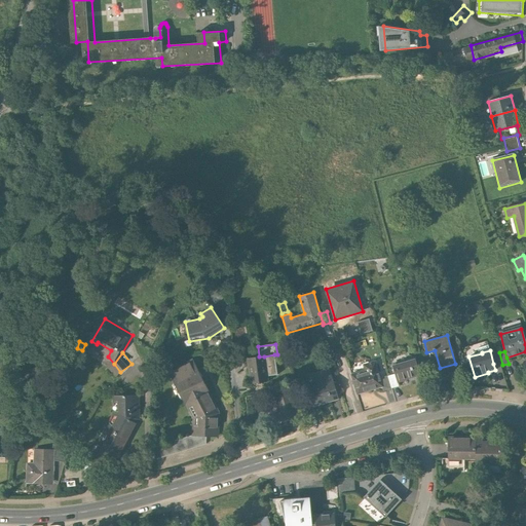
[(274,354),(264,357),(266,376),(277,374),(274,354)]
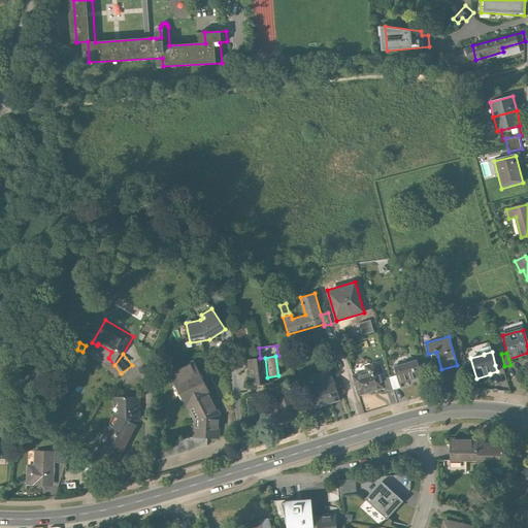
[(249,360),(253,385),(268,383),(267,377),(265,358),(260,358),(249,360)]
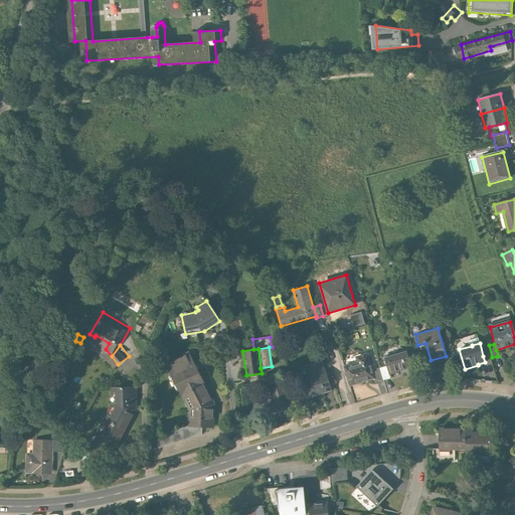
[(166,364),(182,394),(203,383),(188,352),(166,364)]
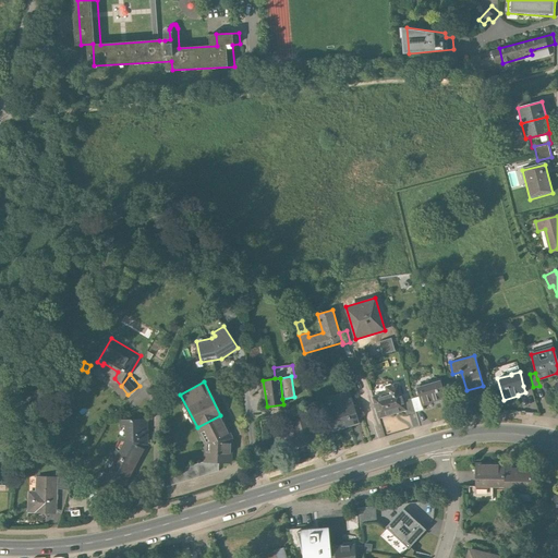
[(440,381),(416,388),(419,397),(421,404),(445,398),(440,381)]
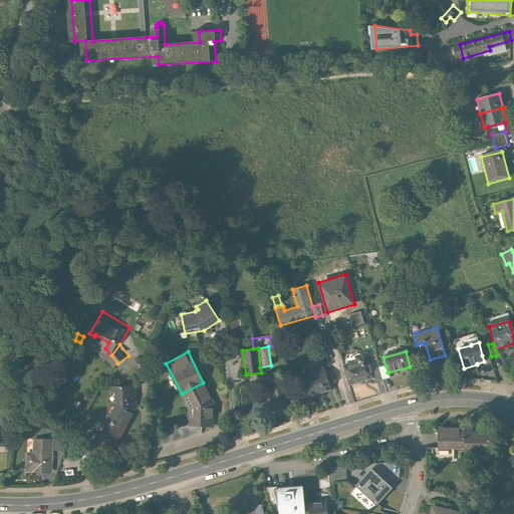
[(366,352),(355,355),(356,362),(343,366),(347,378),(351,377),(353,383),(373,378),(371,369),(366,352)]
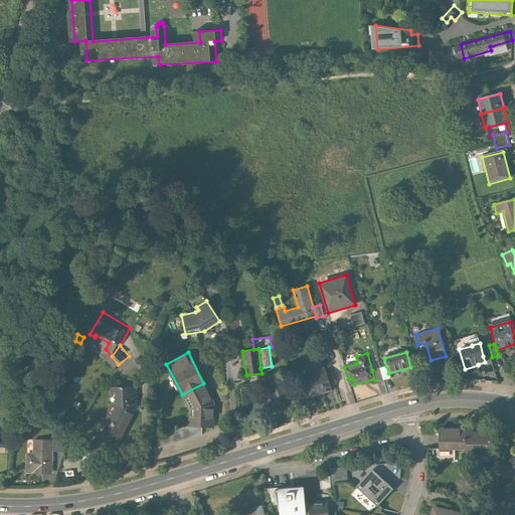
[(489,355),(483,356),(485,362),(486,366),(492,364),(489,355)]
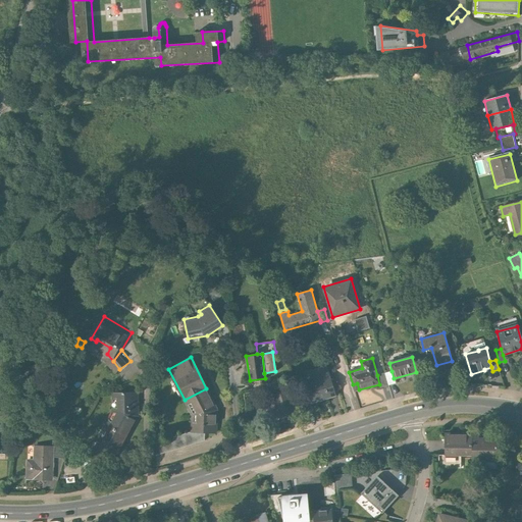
[(327,366),(310,370),(313,381),(306,383),(311,403),(334,396),(327,366)]
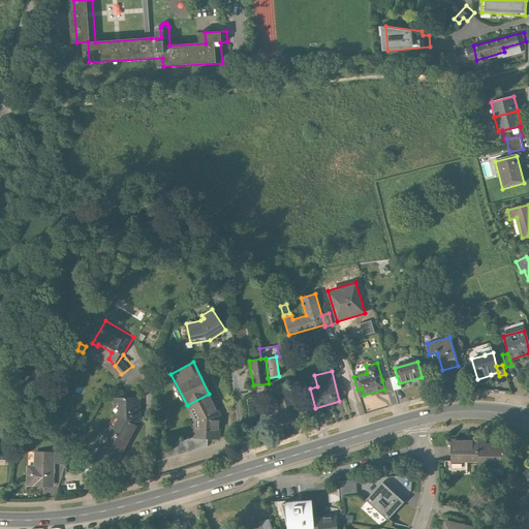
[(397,376),(382,380),(384,390),(385,393),(401,389),(399,383),(397,376)]
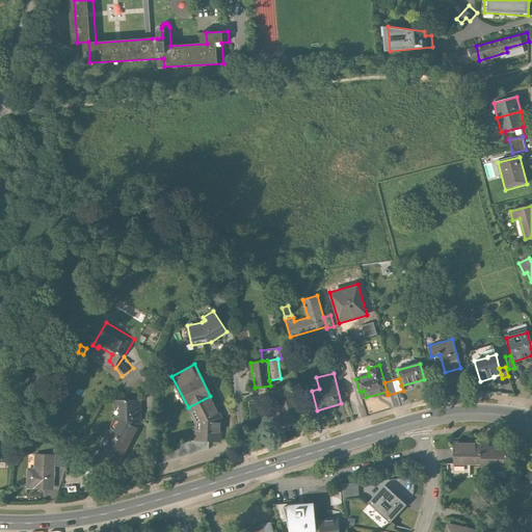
[(220,416),(210,396),(188,407),(196,423),(195,442),(208,442),(219,442),(220,416)]
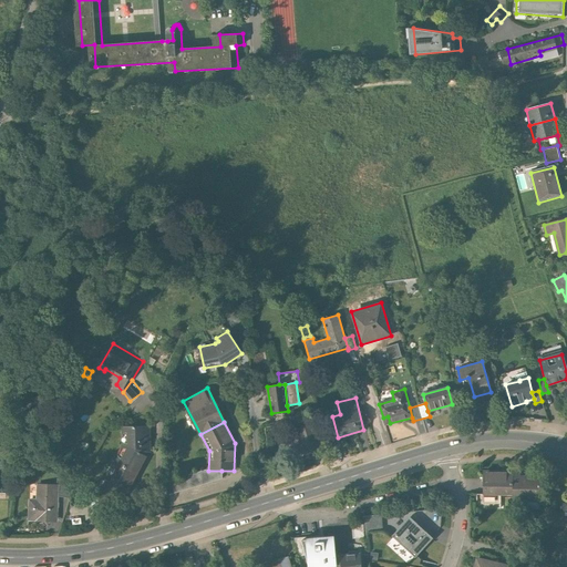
[(316,423),(294,429),(300,453),(322,446),(316,423)]
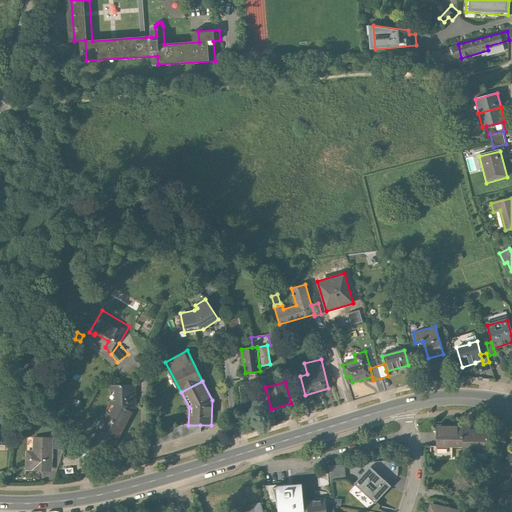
[(110,405),(103,419),(124,429),(134,409),(134,387),(109,388),(110,405)]
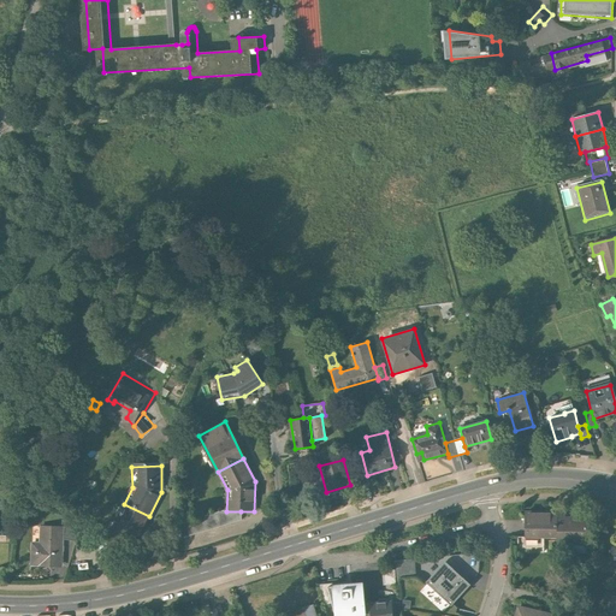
[(138,537),(149,516),(124,504),(114,522),(99,531),(113,552),(138,537)]
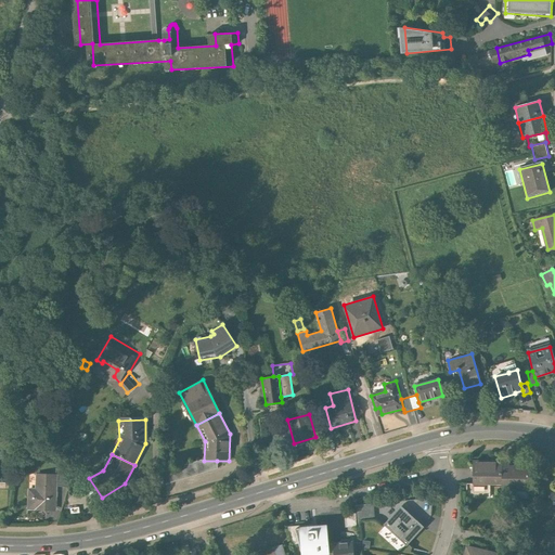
[(204,461),(160,474),(164,486),(217,469),(217,461),(204,461)]
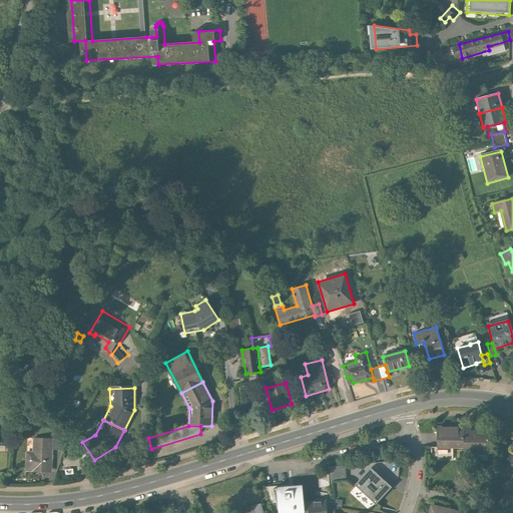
[(464,428),(437,428),(437,448),(464,448),(464,432),(464,428)]
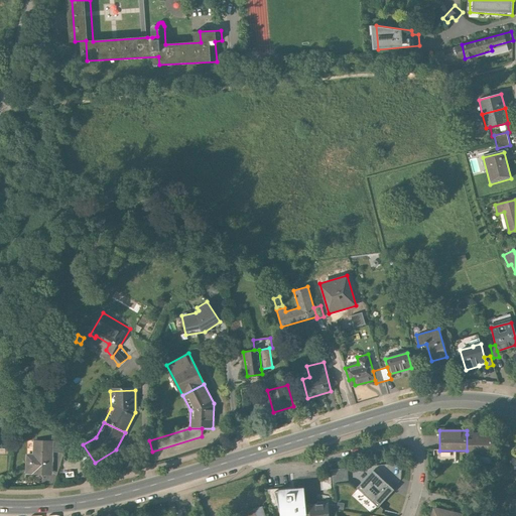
[(491,434),(467,434),(467,450),(467,455),(473,455),(491,455),(491,434)]
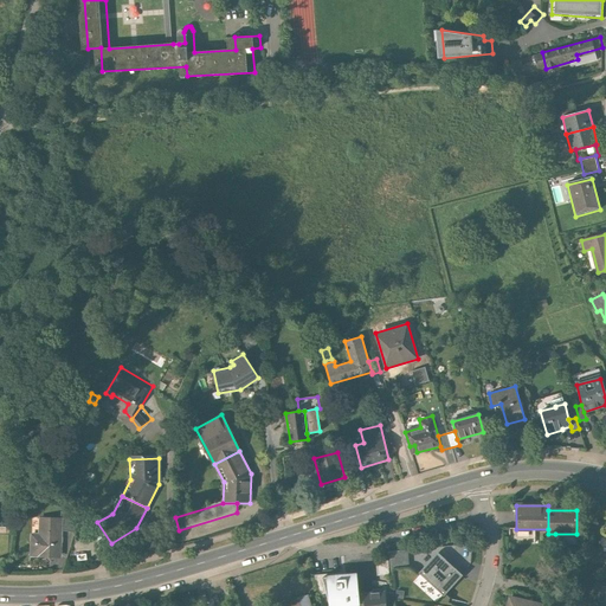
[(60,514),(60,519),(59,530),(72,534),(77,519),(60,514)]
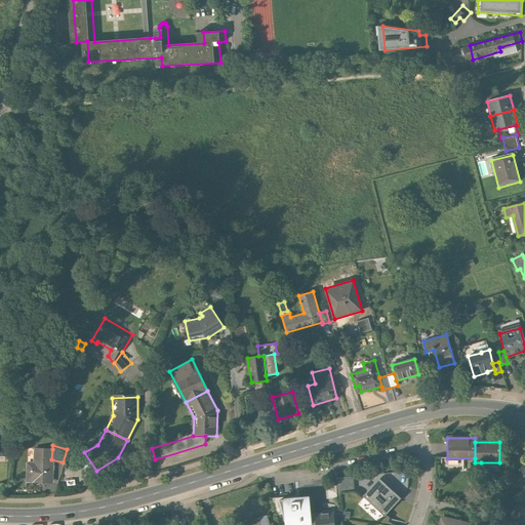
[(52,449),(33,448),(32,463),(26,462),(25,482),(50,484),(51,459),(52,449)]
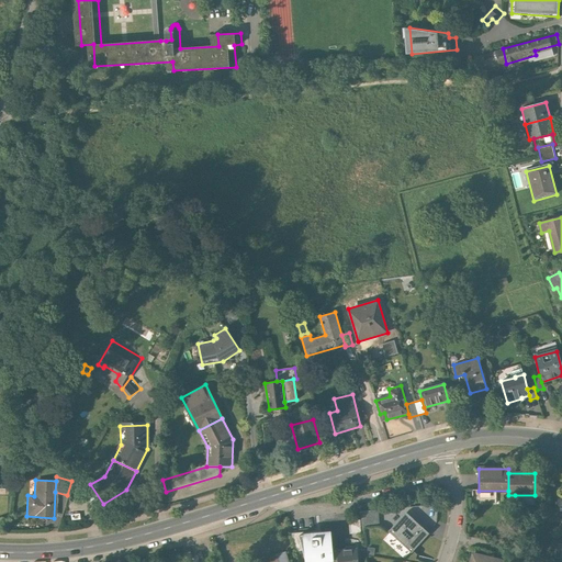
[(535,505),(535,495),(515,495),(515,508),(521,509),(521,505),(535,505)]
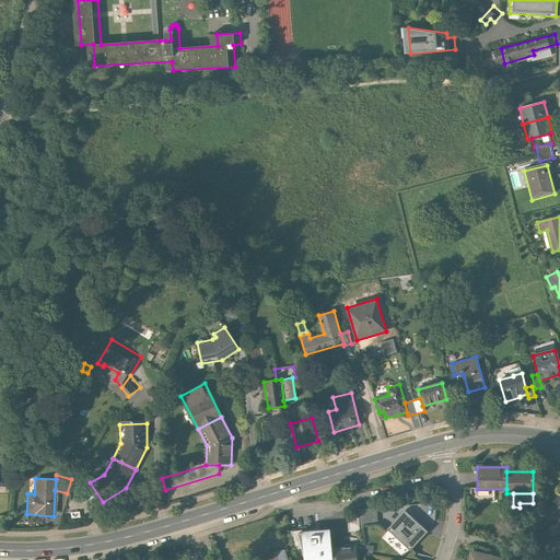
[(376,509),(359,511),(360,526),(377,524),(376,509)]
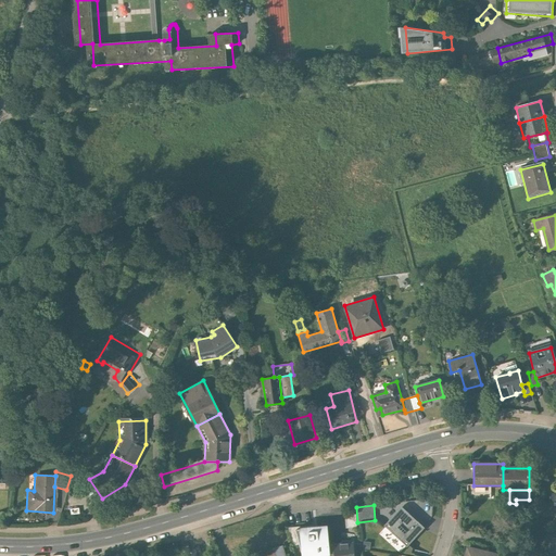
[(392,532),(407,545),(422,528),(402,509),(384,528),(391,533),(392,532)]
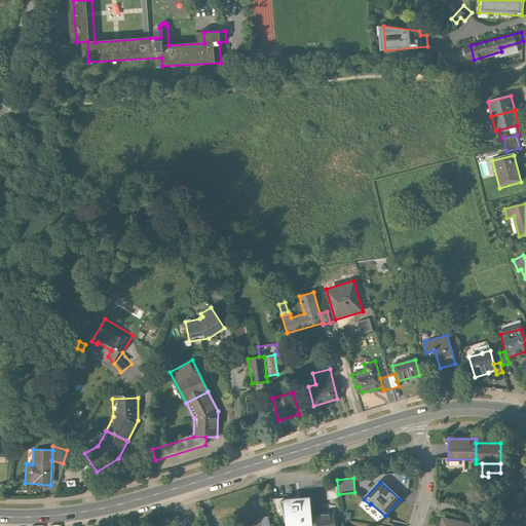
[(310,525),(310,517),(308,499),(300,500),(300,497),(279,499),(279,501),(284,516),(285,525),(310,525)]
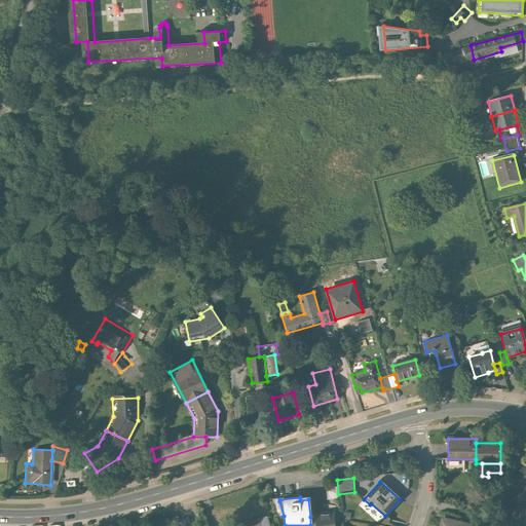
[(506,510),(506,497),(494,497),(494,510),(506,510)]
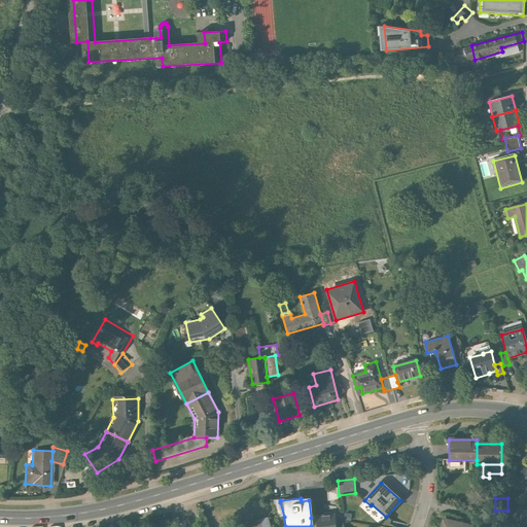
[(280,502),(280,500),(273,501),(277,519),(284,517),(280,502)]
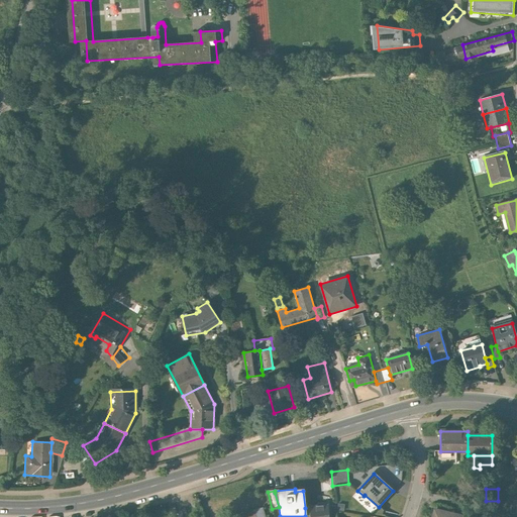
[(317,507),(305,508),(305,516),(328,516),(328,506),(327,506),(326,503),(317,504),(317,507)]
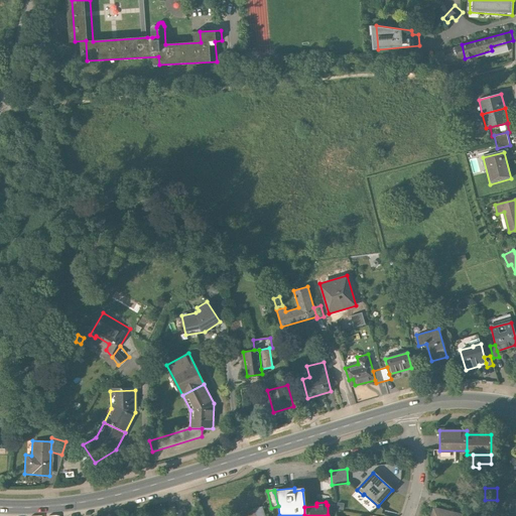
[(264,515),(262,507),(253,509),(254,515),(264,515)]
